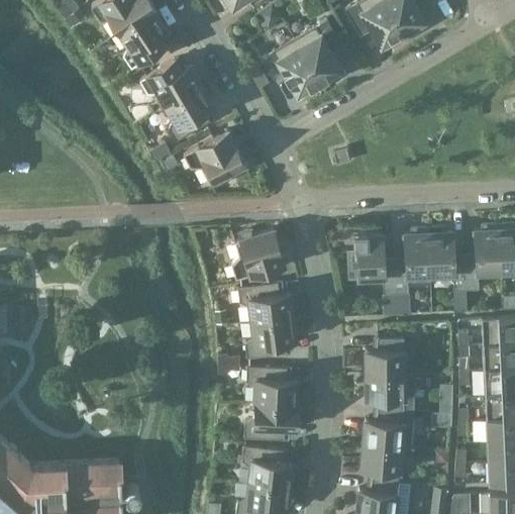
[(111,20),(120,32),(156,9),(149,0),(103,0),(92,8),(100,21),(111,20)]
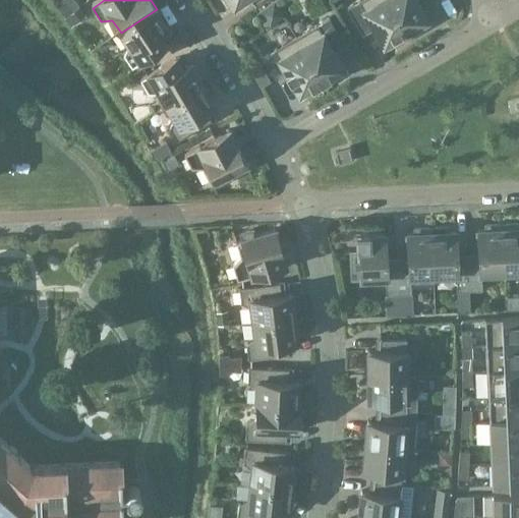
[(270,0),(222,0),(227,7),(231,4),(234,8),(246,0),(256,0),(262,6),(270,0)]
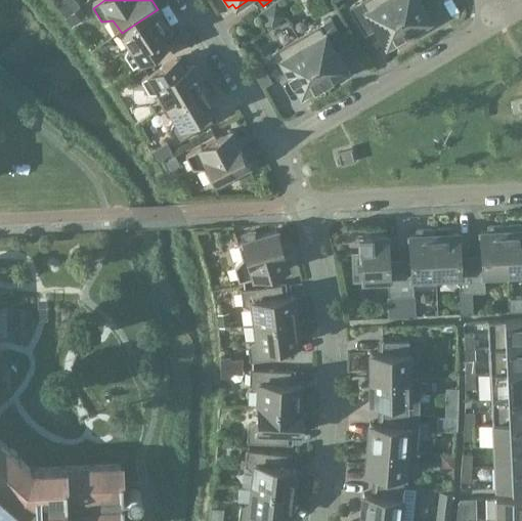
[(393,49),(411,39),(388,0),(366,0),(350,9),(363,33),(375,26),(386,47),(391,45),(393,49)]
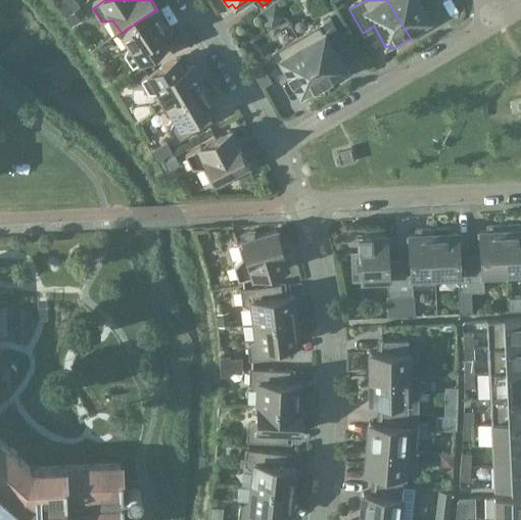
[(387,0),(411,39),(428,29),(426,24),(430,21),(418,1),(419,0),(387,0)]
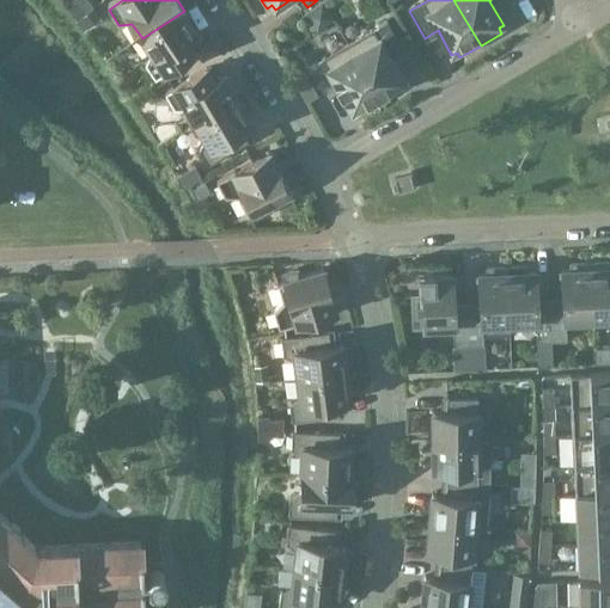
[(184,11),(142,38),(152,54),(146,66),(156,80),(196,54),(188,42),(196,36),(196,37),(197,36),(182,13),(183,12),(184,13),(185,12),(184,11)]
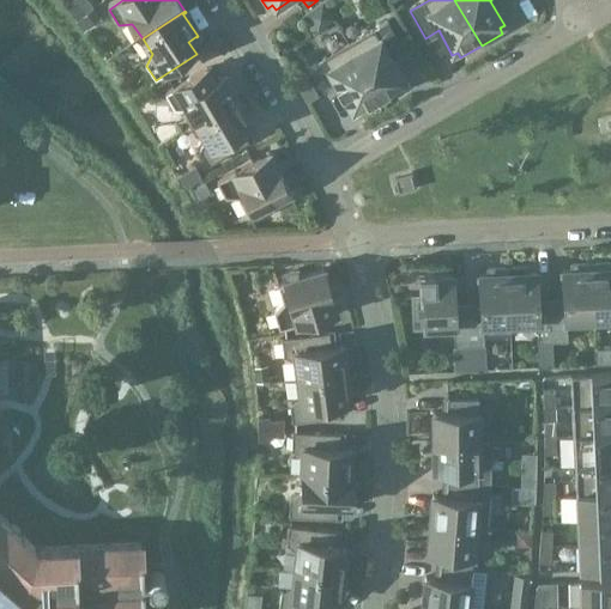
[(349,46),(379,97),(387,93),(389,98),(407,87),(391,58),(404,50),(388,24),(349,46)]
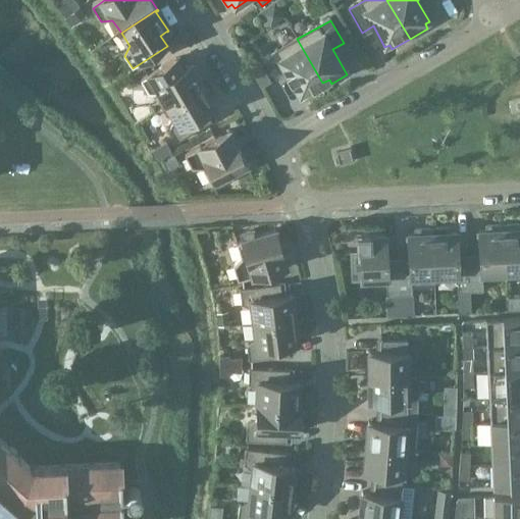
[(315,87),(322,83),(297,39),(264,58),(276,81),(287,74),(292,83),(292,82),(303,100),(318,92),(315,87)]
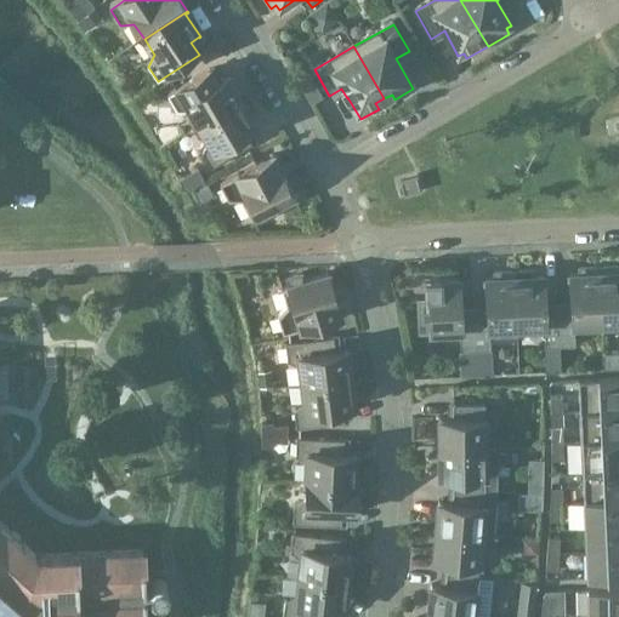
[(191,112),(200,127),(242,103),(227,78),(226,78),(226,79),(217,84),(210,72),(169,96),(177,112),(191,112)]
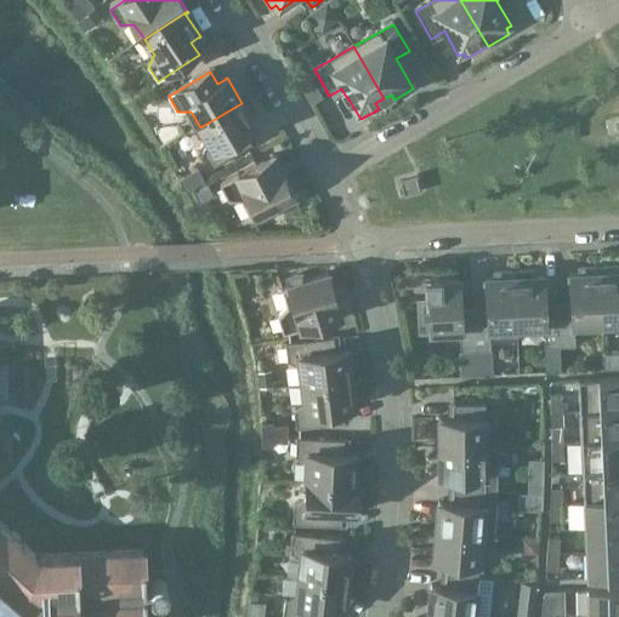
[(242,103),(200,127),(209,143),(203,155),(213,171),(254,146),(246,133),(255,129),(256,130),(257,129),(242,103)]
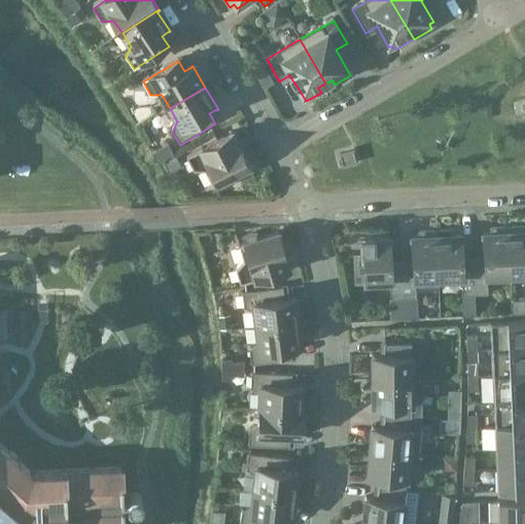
[(160,109),(144,115),(149,131),(166,126),(160,109)]
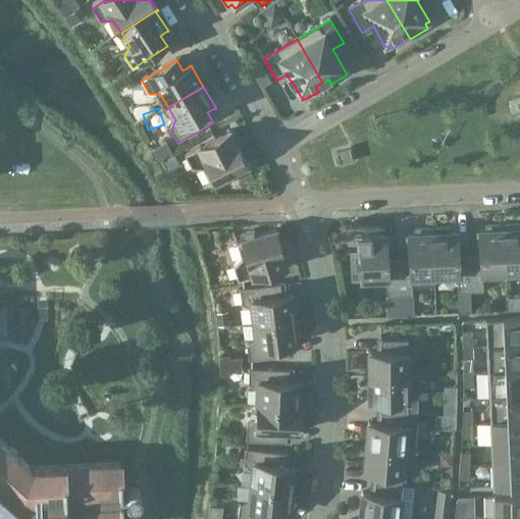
[(228,133),(229,134),(186,156),(192,169),(203,170),(211,185),(216,182),(219,188),(230,182),(228,175),(246,166),(247,167),(248,167),(229,133),(228,133)]
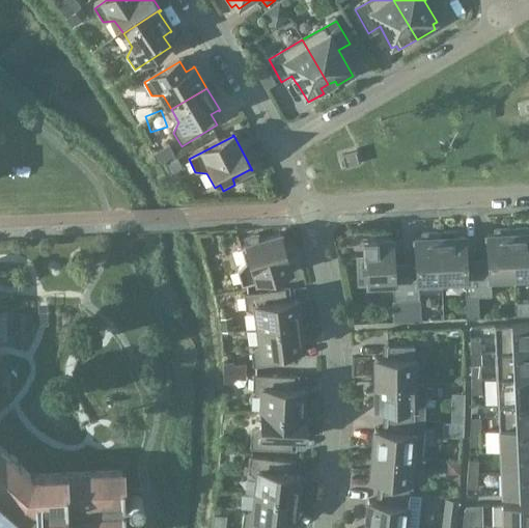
[(159,162),(172,156),(166,143),(152,149),(159,162)]
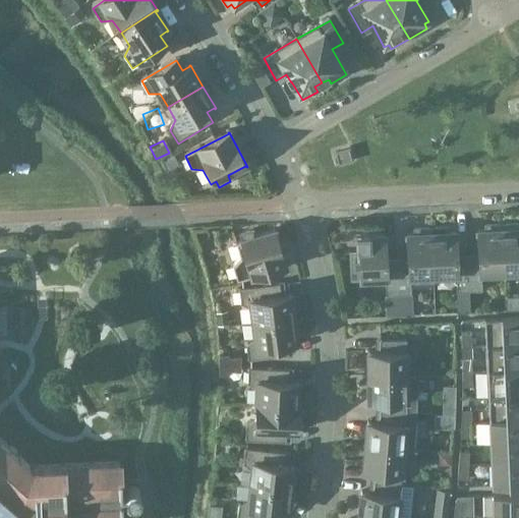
[(337,155),(340,166),(352,162),(349,152),(337,155)]
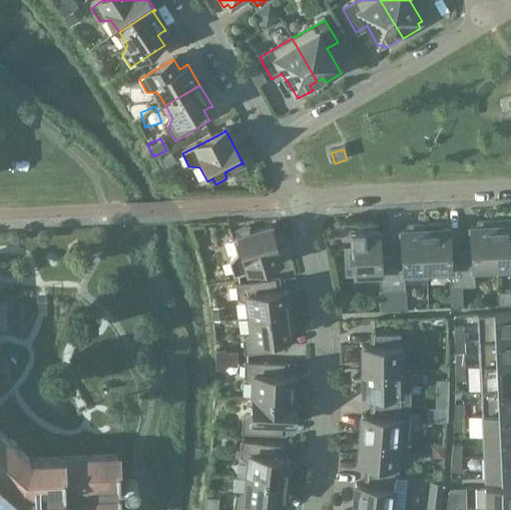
[(510,221),(494,222),(497,269),(510,268),(510,221)]
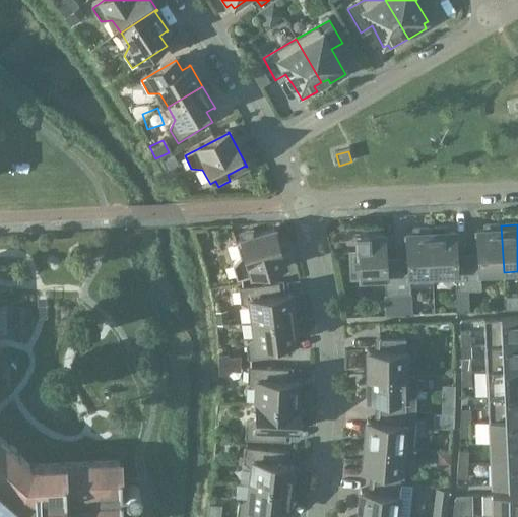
[(478,263),(467,263),(469,292),(481,292),(480,274),(504,272),(501,225),(484,227),(484,232),(476,232),(476,233),(477,233),(478,263)]
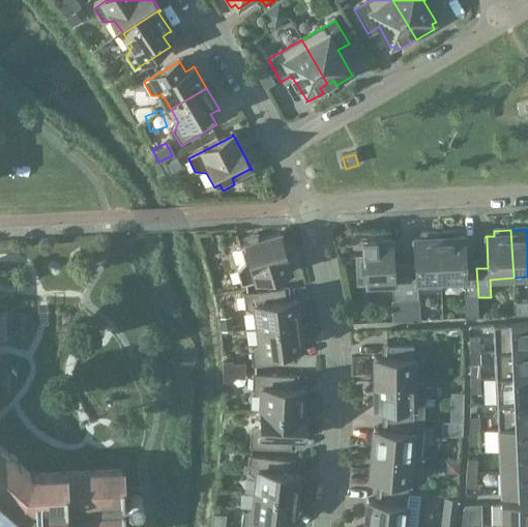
[(439,234),(441,282),(465,281),(465,298),(478,297),(476,268),(465,269),(464,239),(465,239),(464,237),(456,238),(456,233),(439,234)]
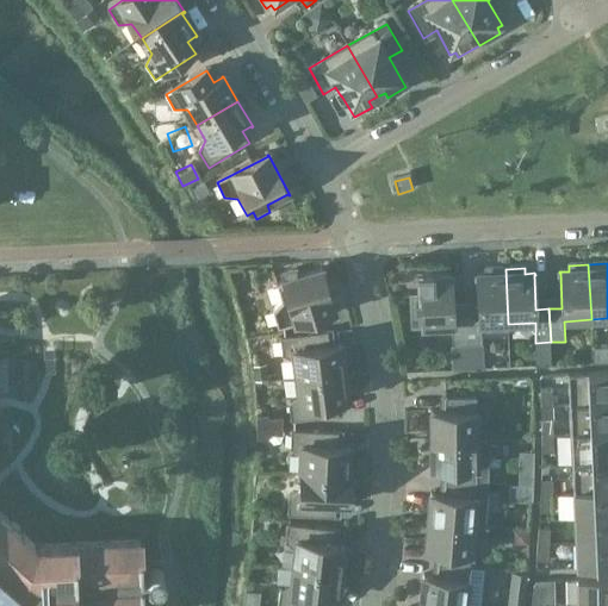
[(482,325),(508,324),(506,269),(485,269),(486,275),(476,276),(477,277),(479,312),(466,313),(467,347),(483,345),(482,325)]
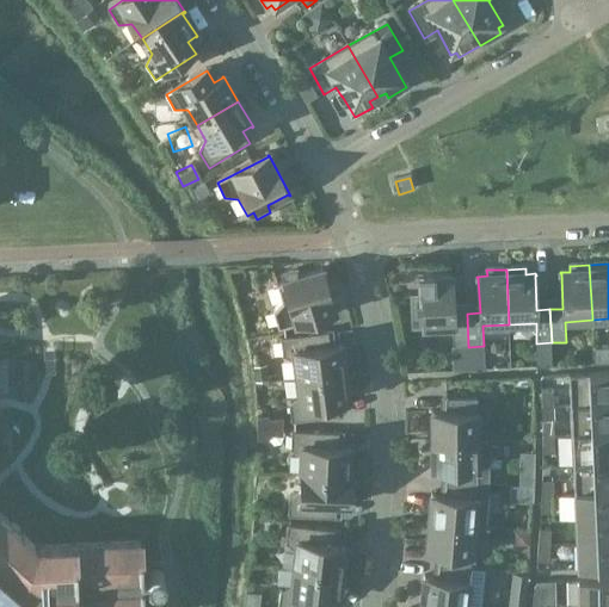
[(274,314),(278,330),(334,314),(334,315),(336,315),(323,271),(321,271),(321,272),(299,279),(297,272),(282,277),(284,284),(277,285),(283,304),(274,314)]
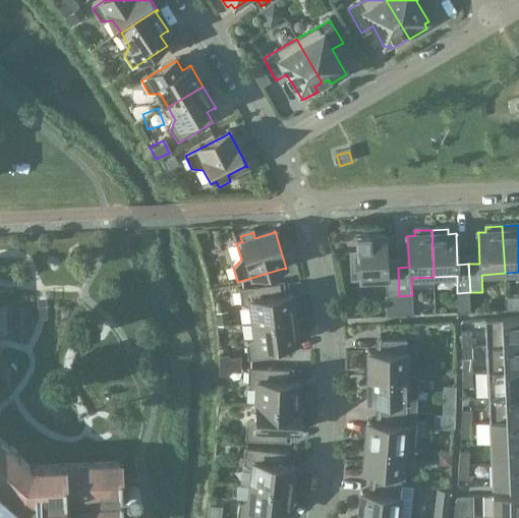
[(387,296),(399,296),(398,268),(387,268),(385,238),(386,238),(386,237),(369,237),(369,235),(356,236),(357,253),(350,254),(352,281),(386,280),(387,296)]
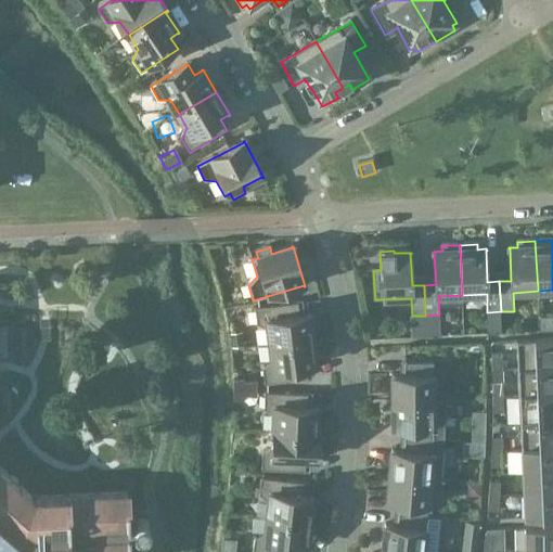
[(270,346),(313,341),(310,313),(309,315),(309,316),(300,317),(298,304),(255,309),(257,325),(268,330),(270,346)]
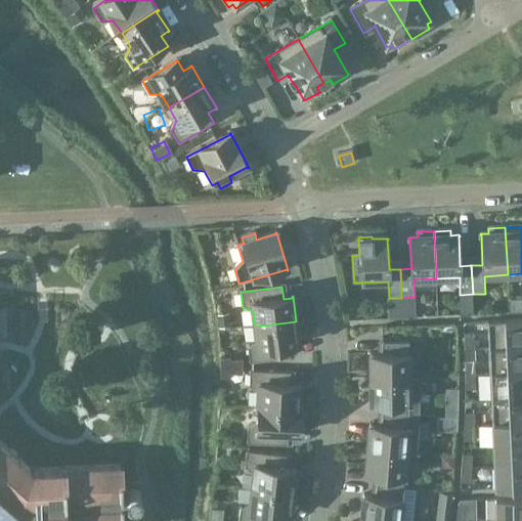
[(521,299),(509,301),(509,313),(521,312),(521,299)]
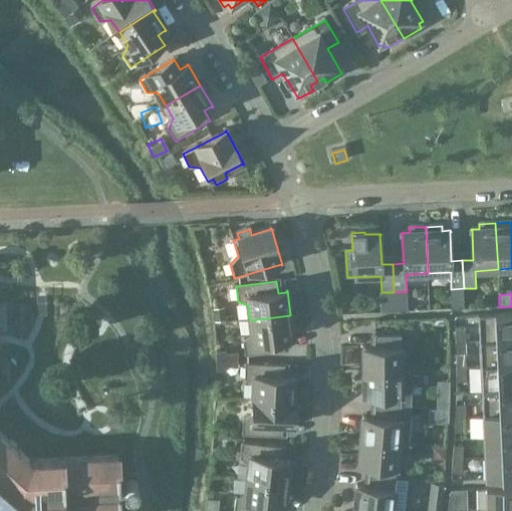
[(511,314),(479,316),(480,340),(511,338),(511,314)]
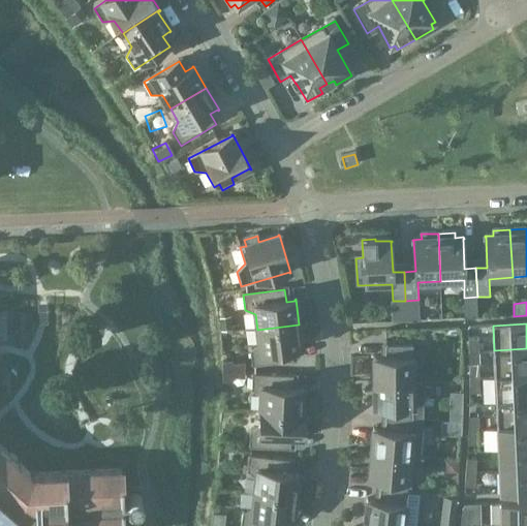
[(302,349),(299,325),(257,330),(259,344),(250,351),(252,367),(293,362),(291,349),(301,348),(301,349),(302,349)]
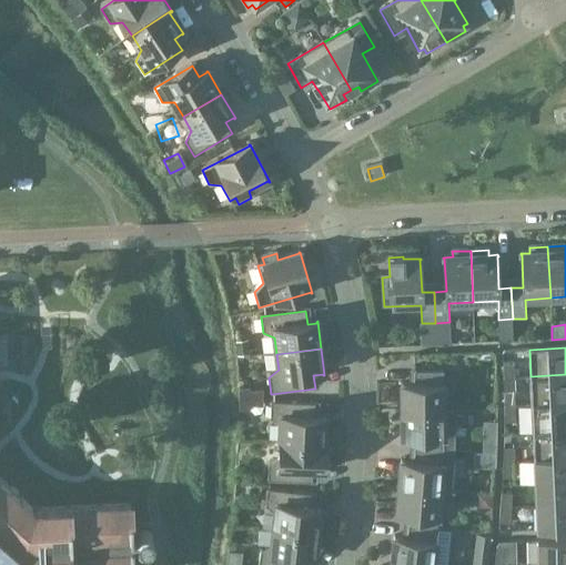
[(514,365),(504,365),(504,381),(515,380),(514,365)]
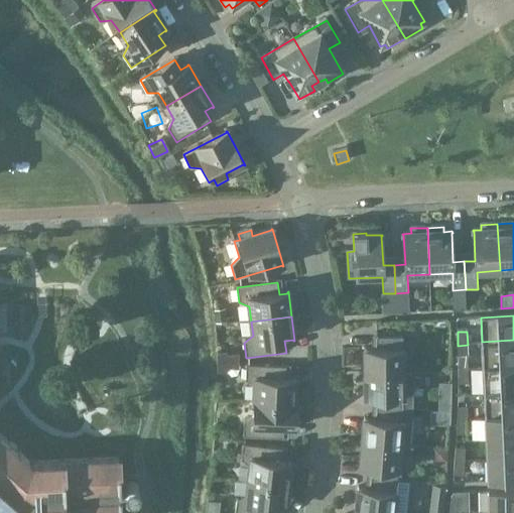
[(365,350),(366,374),(403,374),(403,338),(377,338),(377,350),(367,351),(367,350),(365,350)]
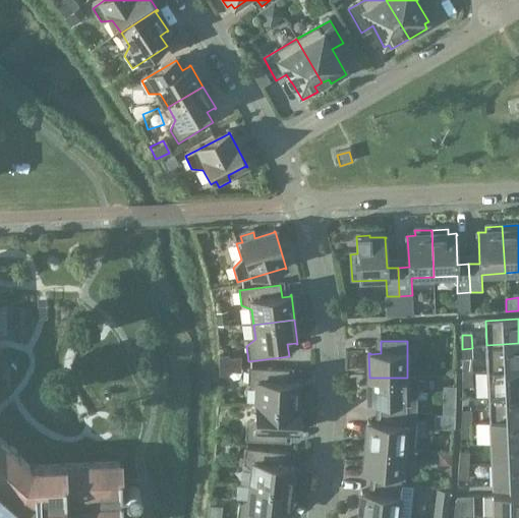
[(518,343),(486,345),(487,368),(518,366),(518,343)]
